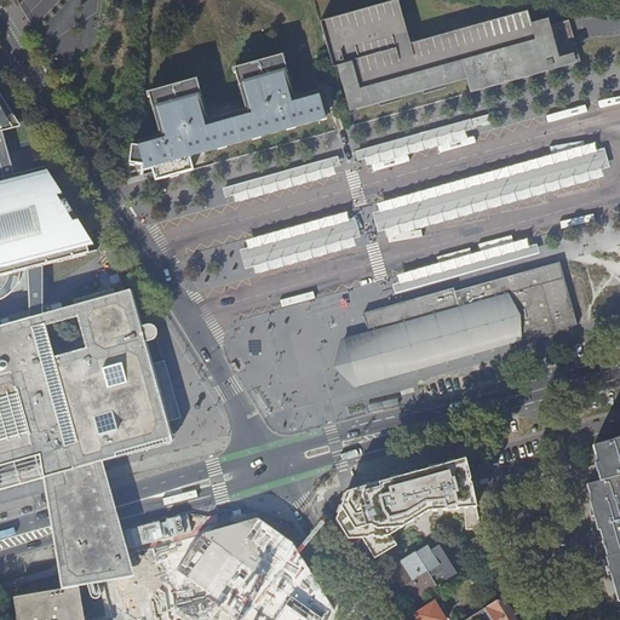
[(340,78),(348,76),(357,109),(466,80),(470,95),(580,64),(575,45),(561,49),(552,18),(535,23),(532,11),(414,42),(402,0),(394,0),(321,21),(334,67),(338,67),(340,78)]
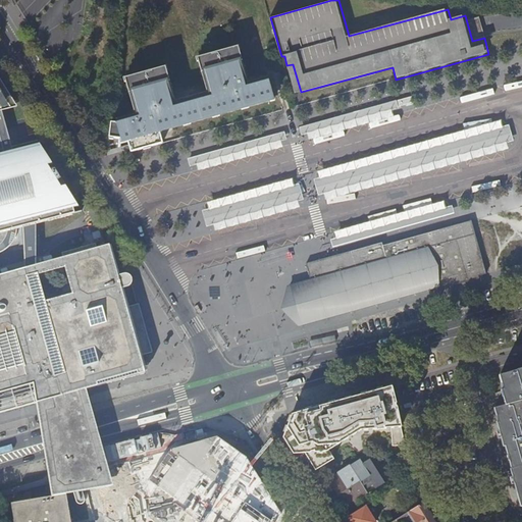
[(112,145),(115,155),(147,146),(144,136),(143,137),(143,135),(258,101),(252,80),(241,83),(239,76),(242,75),(233,46),(196,57),(206,92),(173,101),(163,64),(122,76),(134,112),(114,118),(114,122),(106,122),(106,136),(111,137),(114,144),(112,145)]
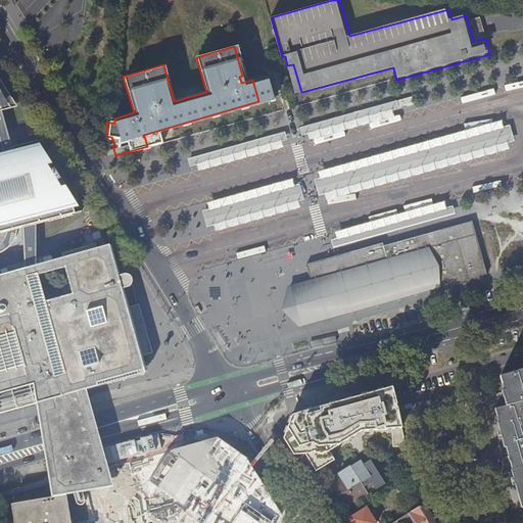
[(392,116),(388,101),(302,124),(306,139),(392,116)]
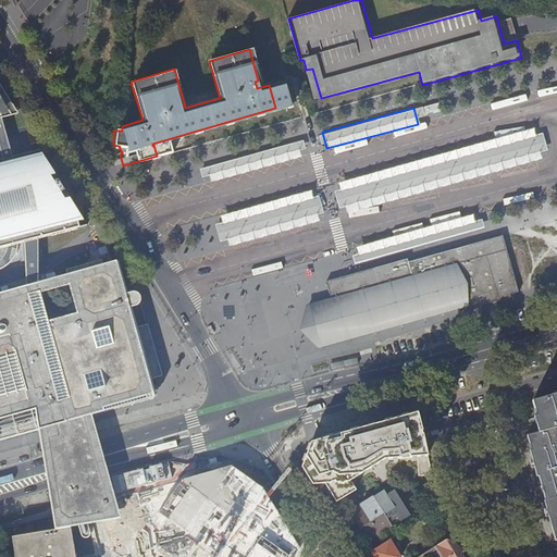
[(0,128),(9,127),(9,122),(7,120),(5,120),(0,111),(0,128)]
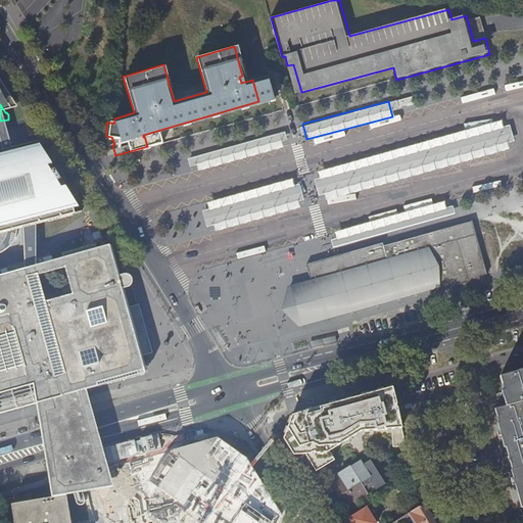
[(11,106),(6,108),(11,115),(15,112),(11,106)]
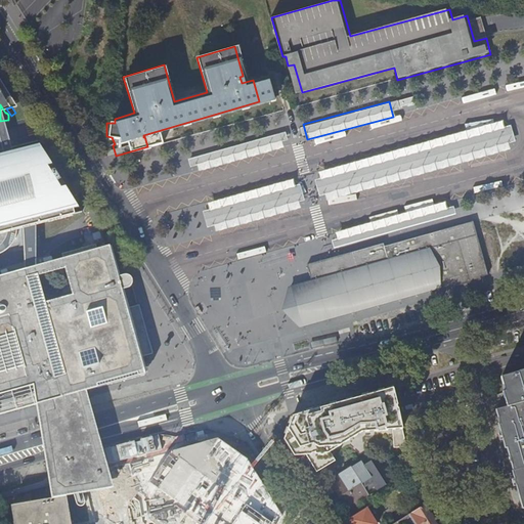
[(516,141),(511,125),(314,179),(319,195),(516,141)]
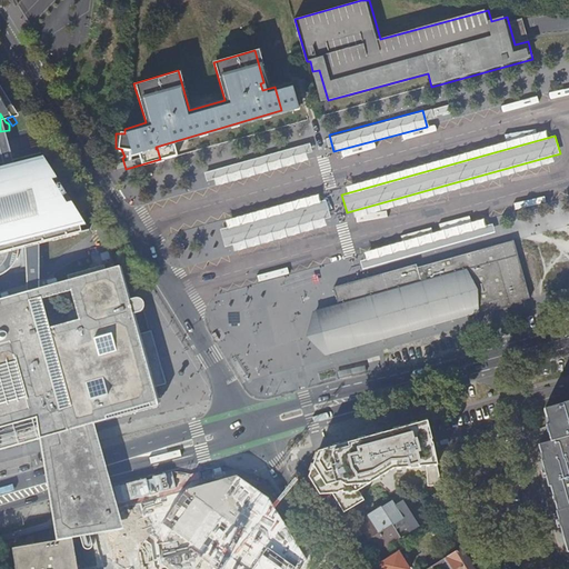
[(302,161),(299,145),(205,169),(209,186),(302,161)]
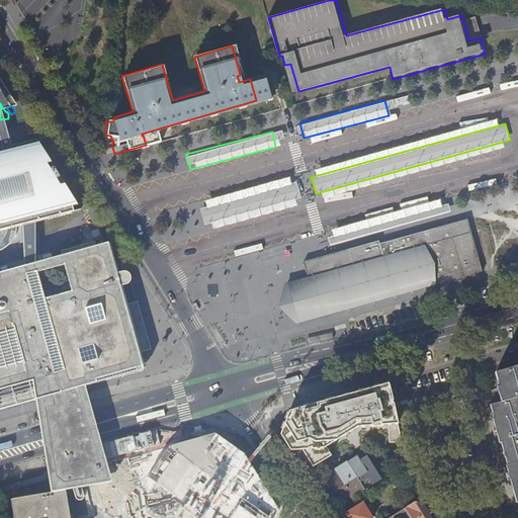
[(331,137),(307,146),(310,154),(334,145),(331,137)]
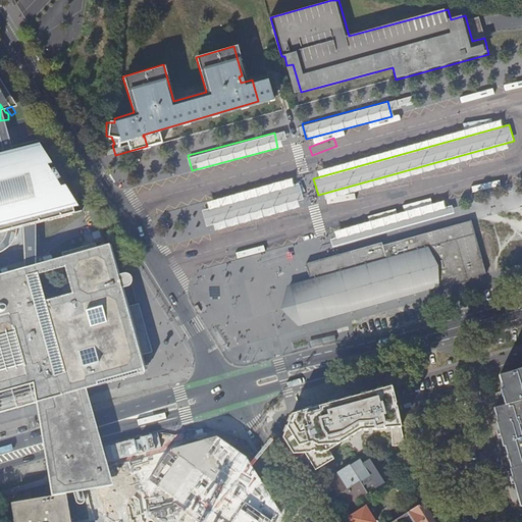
[(0,250),(1,250),(5,247),(8,244),(10,239),(12,235),(13,226),(13,220),(74,204),(51,167),(46,168),(44,164),(49,163),(36,142),(0,151),(0,250)]
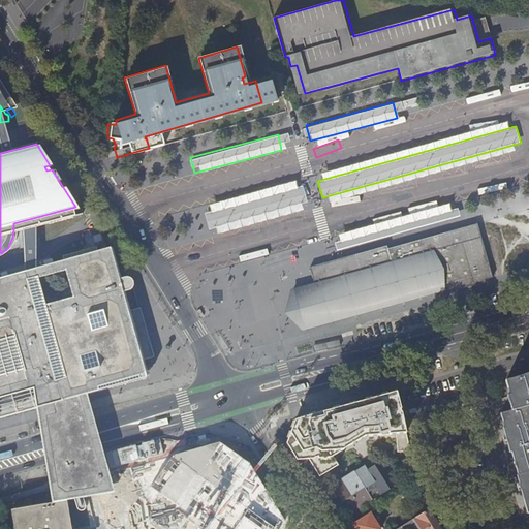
[(308,201),(303,184),(298,186),(296,180),(209,204),(211,211),(205,212),(209,229),(216,227),(218,234),(304,210),(302,203),(308,201)]
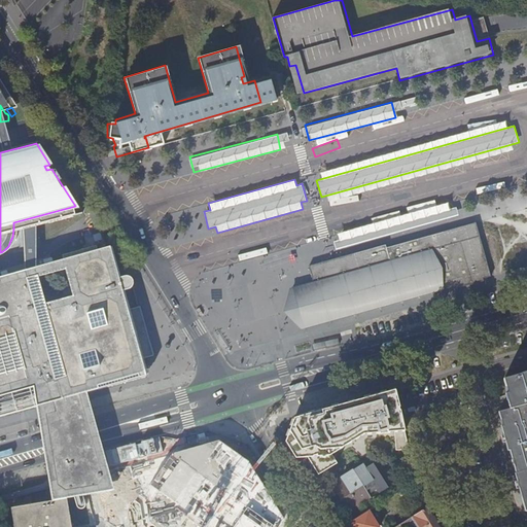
[(458,217),(456,208),(331,241),(334,249),(458,217)]
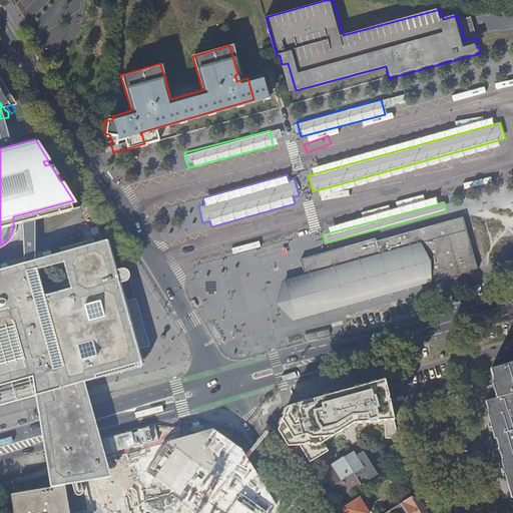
[(305,271),(306,276),(308,276),(310,281),(311,285),(291,291),(292,297),(292,302),(295,308),(297,311),(317,305),(318,309),(320,315),(430,283),(430,284),(432,284),(431,282),(443,278),(442,273),(456,269),(458,276),(478,270),(463,218),(377,241),(376,238),(337,250),(338,252),(334,254),(331,257),(330,260),(330,262),(331,264),(325,266),(318,267),(315,257),(302,260),(303,265),(305,271)]
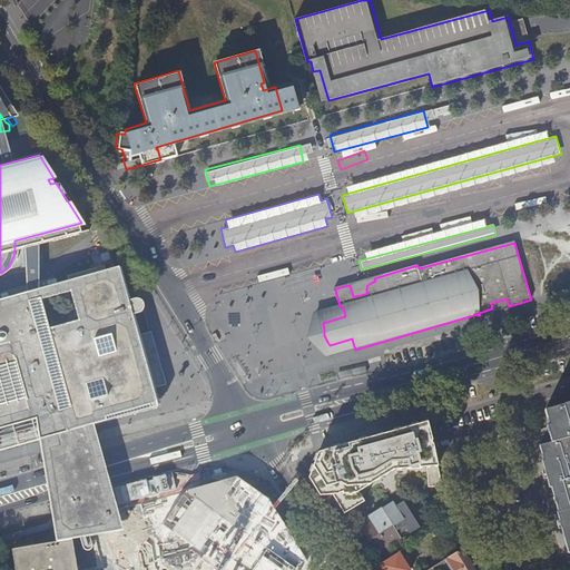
[(0,448),(39,438),(81,426),(89,425),(94,423),(155,405),(149,386),(163,383),(154,352),(148,331),(137,334),(131,318),(130,314),(138,312),(141,308),(143,304),(141,301),(138,298),(134,297),(127,300),(119,273),(117,266),(0,297),(0,448)]
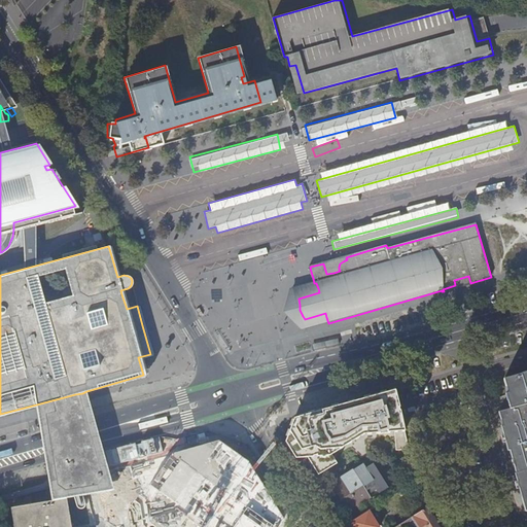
[(314,283),(304,285),(289,289),(288,295),(284,314),(296,325),(302,330),(328,324),(328,323),(326,317),(325,313),(305,319),(303,316),(300,310),(300,305),(299,299),(319,292),(318,288),(316,283),(314,283)]
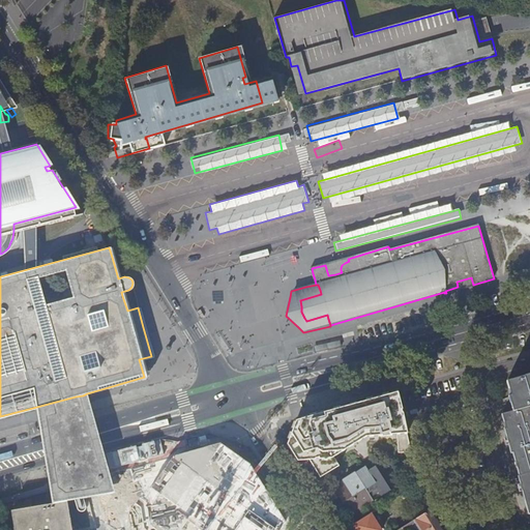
[(312,335),(294,340),(295,346),(313,342),(312,335)]
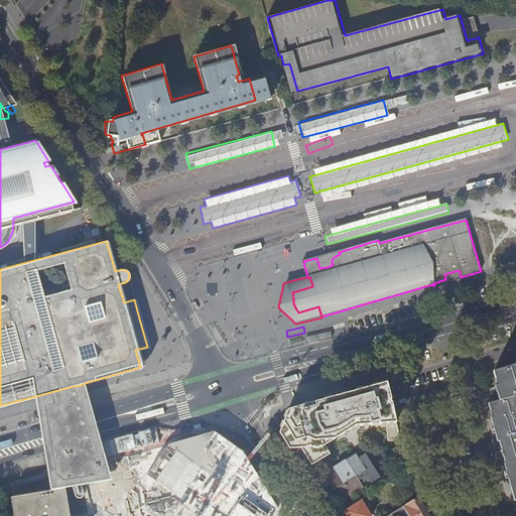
[(515,364),(495,371),(498,381),(499,386),(496,386),(500,401),(489,404),(494,418),(492,418),(495,429),(498,441),(500,440),(507,465),(505,465),(508,478),(512,489),(515,500),(515,364)]
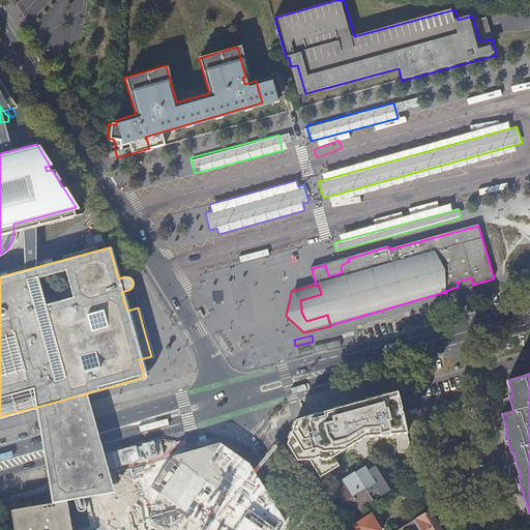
[(98,437),(87,393),(83,395),(76,396),(36,407),(45,451),(52,505),(66,502),(114,491),(109,472),(98,437)]
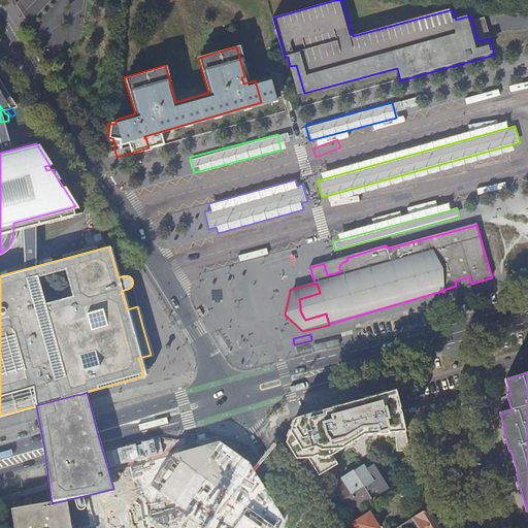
[(402,410),(396,392),(381,396),(316,415),(297,420),(288,444),(305,473),(315,468),(323,484),(342,471),(333,457),(365,436),(406,433),(402,410)]
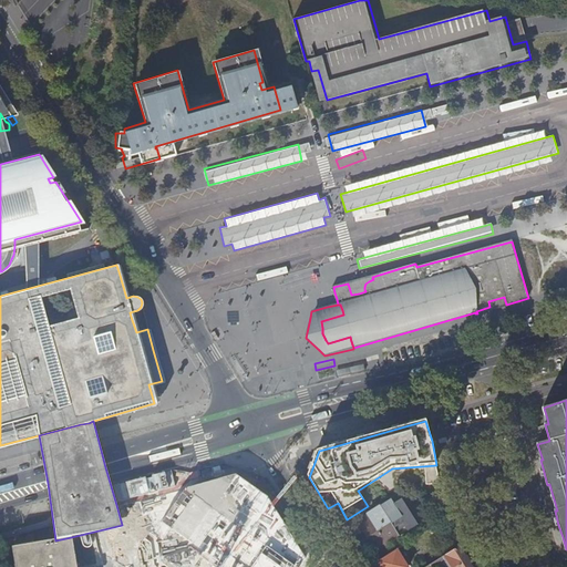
[(394,506),(392,502),(369,515),(371,519),(360,526),(375,553),(400,538),(395,532),(404,527),(408,532),(418,526),(402,501),(394,506)]
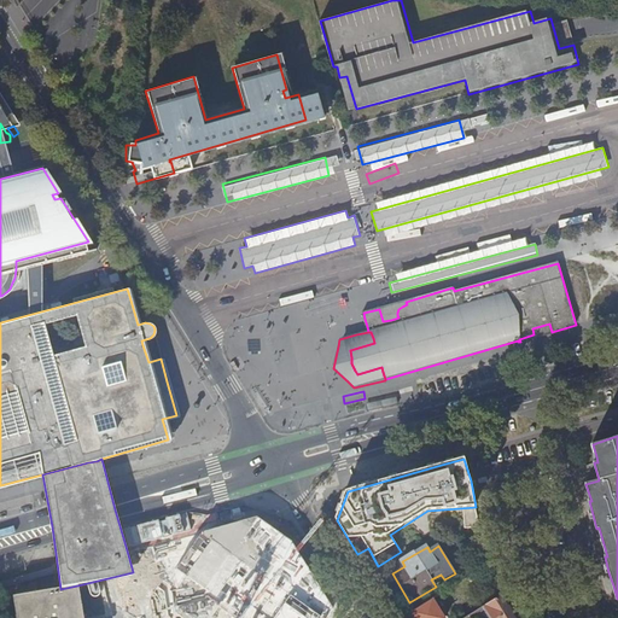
[(82,617),(77,586),(60,589),(9,598),(11,617),(82,617)]
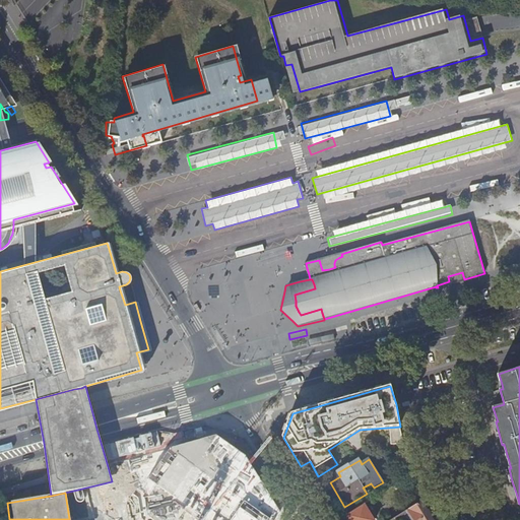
[(445,519),(449,517),(435,494),(423,502),(409,510),(409,511),(414,519),(445,519)]
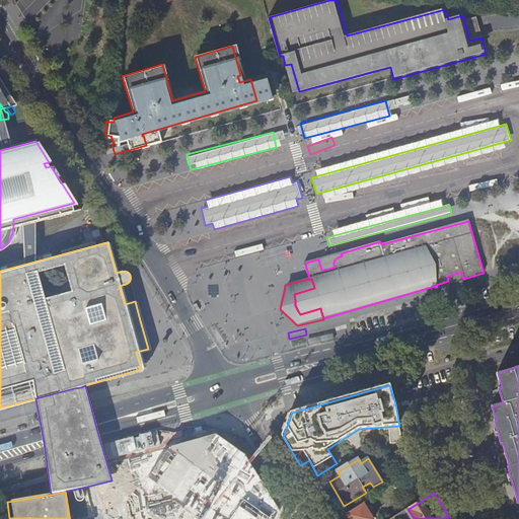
[(373,518),(364,504),(346,515),(348,518),(373,518)]
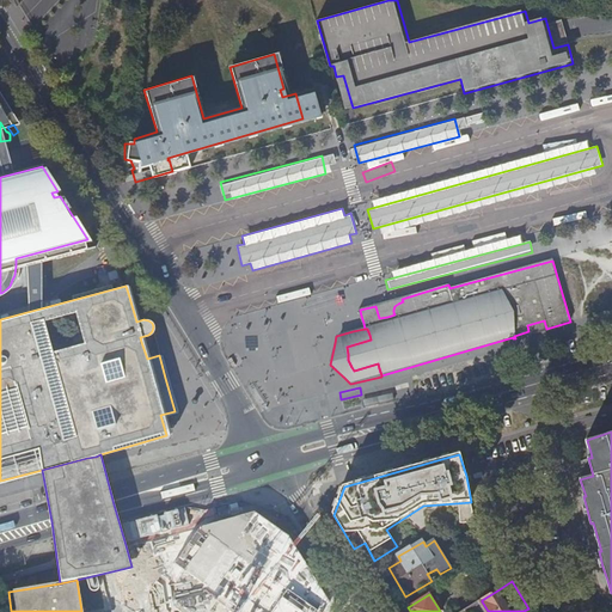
[(482,611),(488,611),(482,601),(478,605),(478,606),(482,611)]
